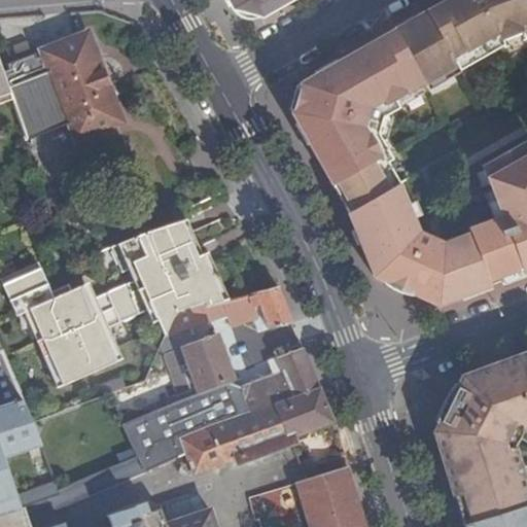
[(226,0),(234,11),(240,8),(258,12),(262,19),(294,0),(226,0)]
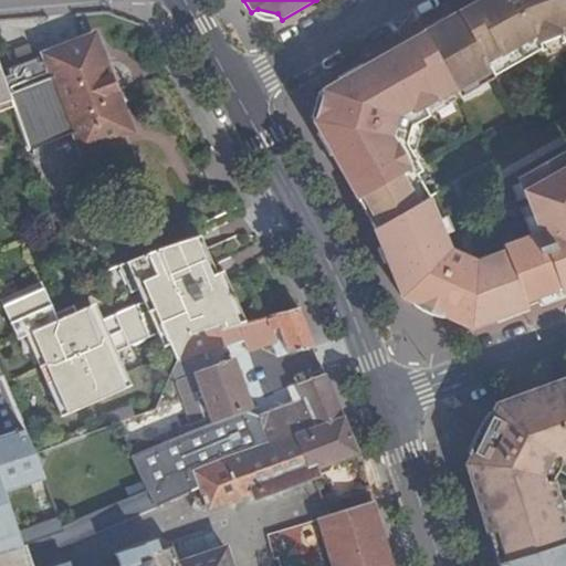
[(565,0),(478,0),(425,31),(461,90),(494,70),(498,74),(544,46),(542,41),(565,32),(565,31),(565,0)]
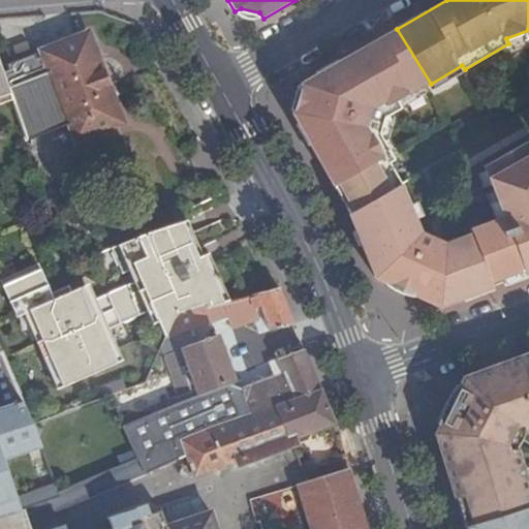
[(241,8),(235,11),(236,13),(238,17),(241,19),(244,21),(247,22),(252,22),(255,22),(259,21),(263,19),(259,12),(241,8)]
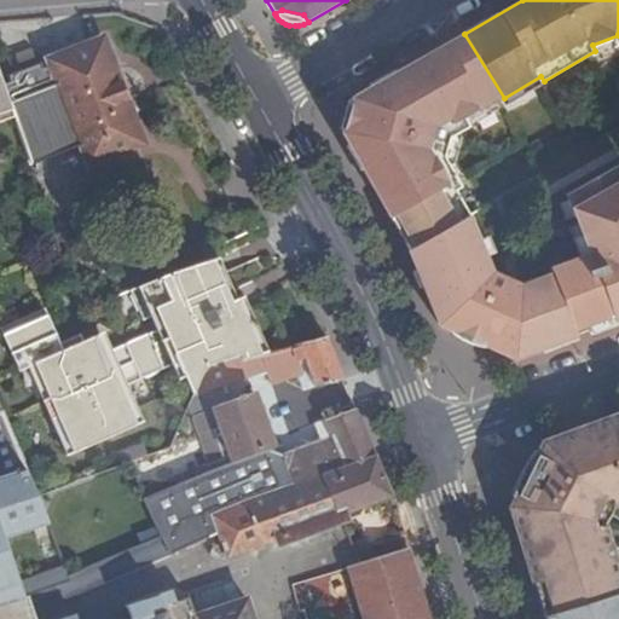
[(504,98),(464,34),(428,56),(356,98),(347,133),(412,250),(473,215),(458,190),(463,187),(446,156),(455,138),(474,127),(474,126),(469,119),(501,99),(504,98)]
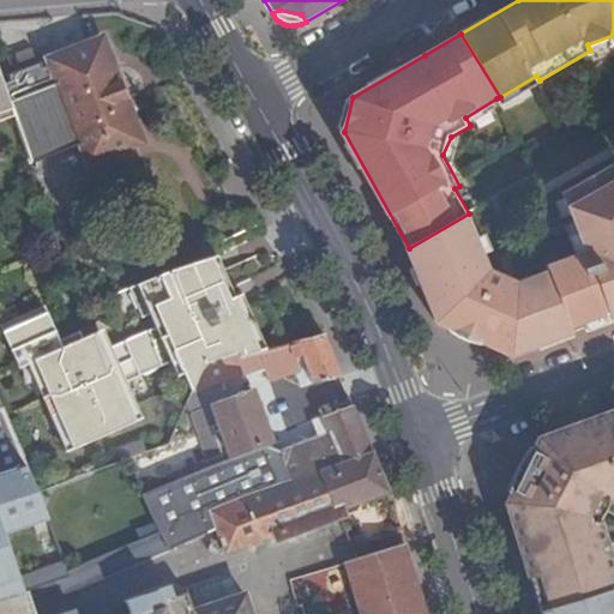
[(613,43),(613,38),(613,35),(588,44),(590,50),(591,53),(613,43)]
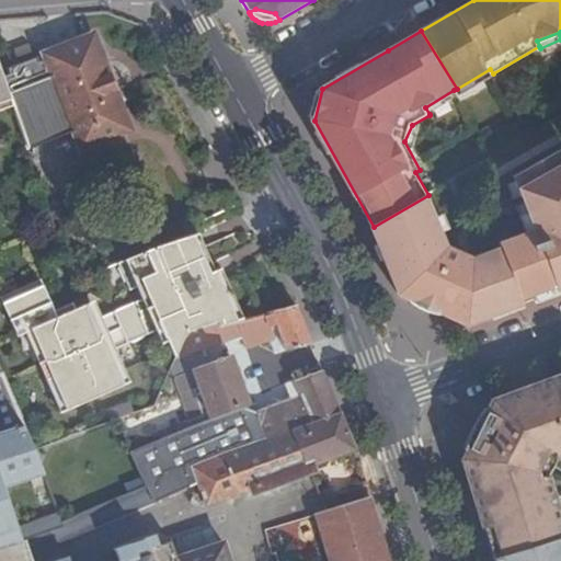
[(10,77),(2,79),(12,105),(27,151),(75,135),(80,149),(130,130),(93,37),(44,56),(47,61),(39,65),(36,57),(7,69),(10,77)]
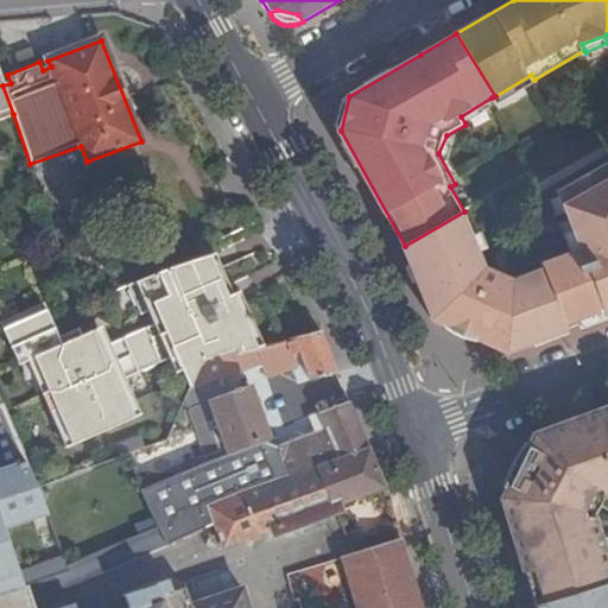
[(531,75),(495,96),(499,103),(536,82),(534,80),(531,75)]
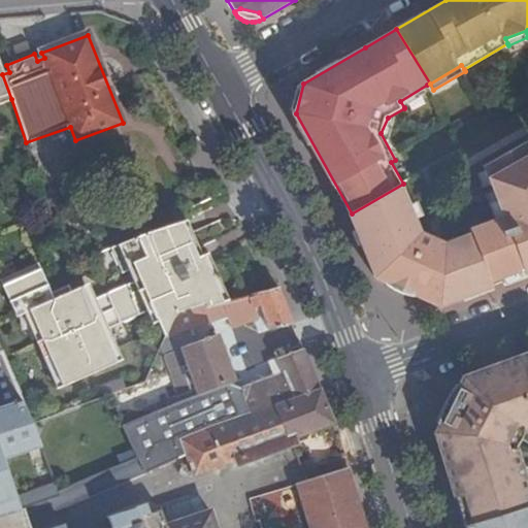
[(0,103),(11,99),(2,74),(0,67),(0,103)]
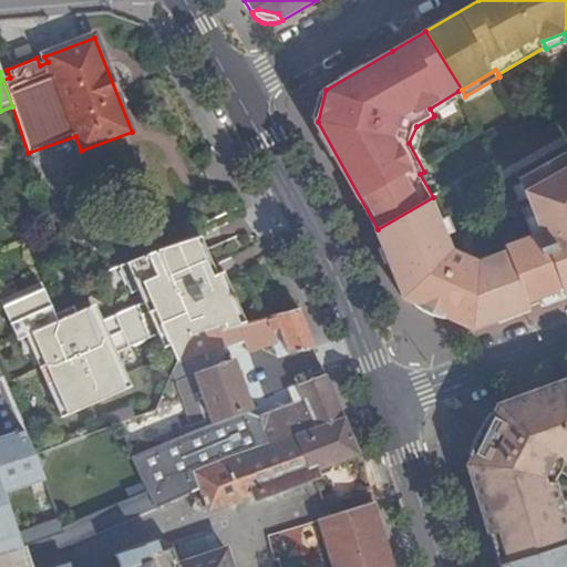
[(434,115),(462,99),(459,91),(430,109),(434,115)]
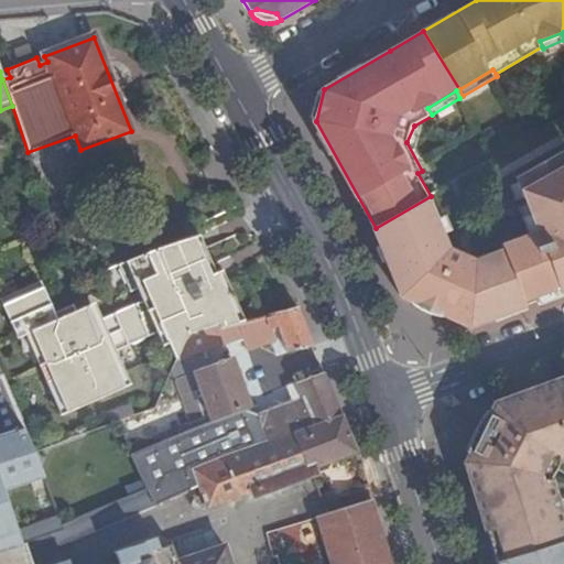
[(563,151),(517,177),(530,215),(537,231),(528,235),(501,245),(502,249),(522,300),(556,288),(559,291),(563,289),(563,151)]
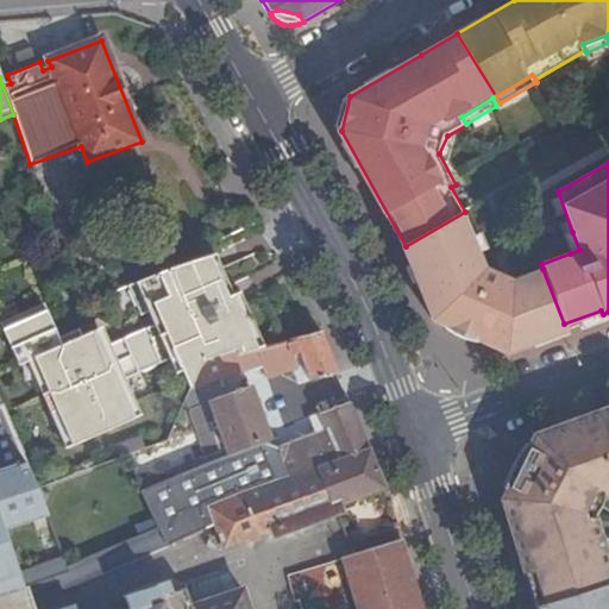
[(473,207),(459,182),(456,184),(451,187),(465,212),(473,207)]
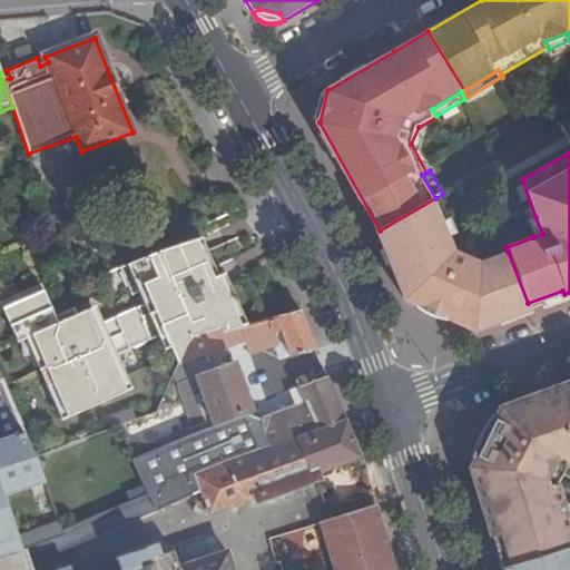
[(435,198),(380,231),(410,302),(473,330),(511,315),(513,310),(528,304),(528,303),(508,252),(489,258),(463,247),(455,234),(446,219),(435,198)]
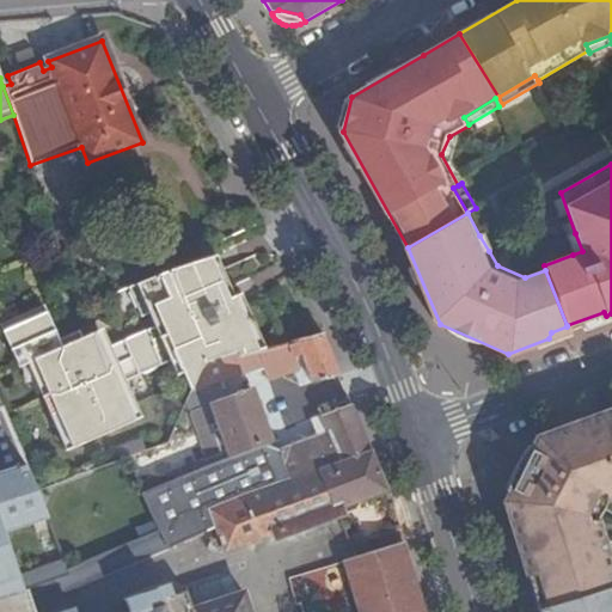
[(488,231),(479,236),(489,251),(497,246),(488,231)]
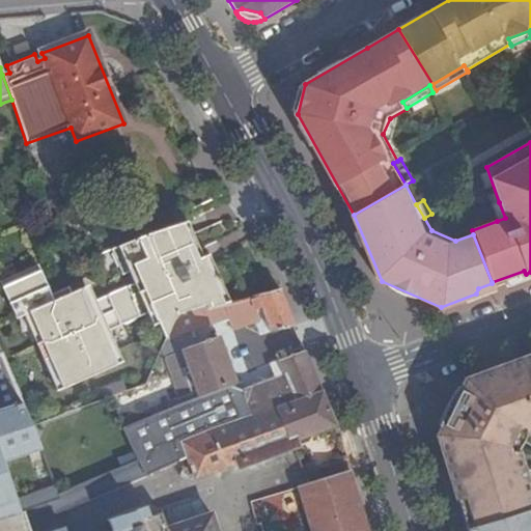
[(497,221),(505,218),(499,202),(491,205),(497,221)]
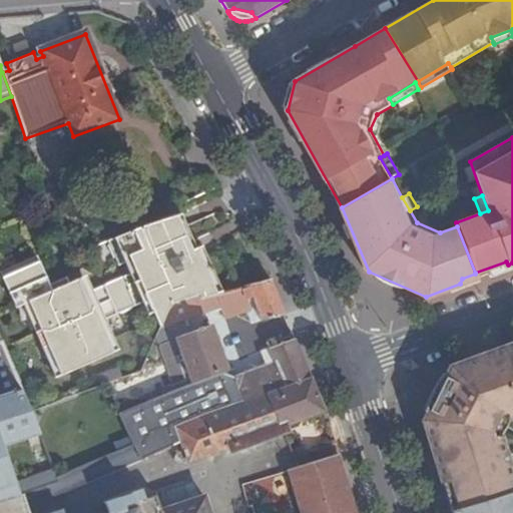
[(180,216),(175,218),(145,225),(146,228),(111,241),(121,268),(134,263),(139,276),(149,272),(153,285),(132,292),(125,278),(88,293),(83,279),(54,290),(44,268),(7,283),(16,306),(28,300),(59,374),(113,352),(99,320),(150,301),(159,326),(168,304),(202,294),(204,298),(219,294),(197,242),(191,243),(180,216)]
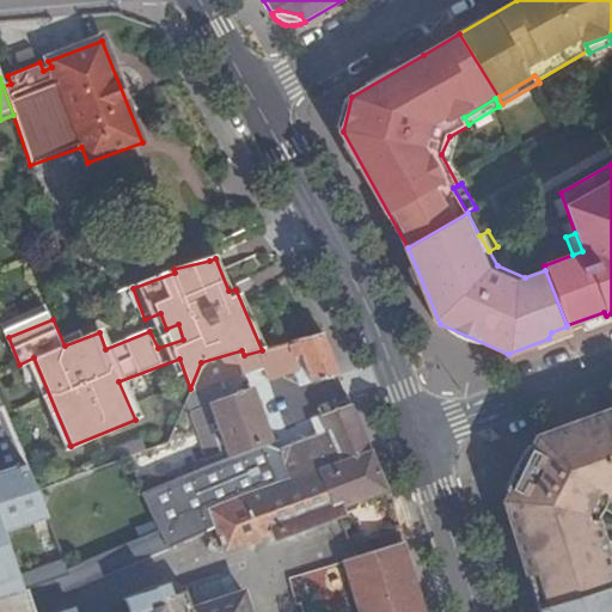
[(5,328),(8,337),(53,319),(48,310),(5,328)]
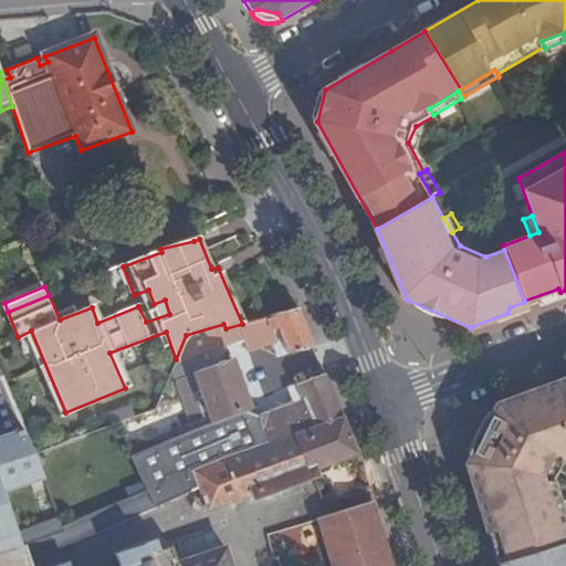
[(229,348),(232,357),(285,342),(289,354),(314,346),(301,311),(242,324),(226,328),(223,324),(186,335),(176,359),(169,377),(181,380),(189,355),(194,354),(197,362),(229,348)]
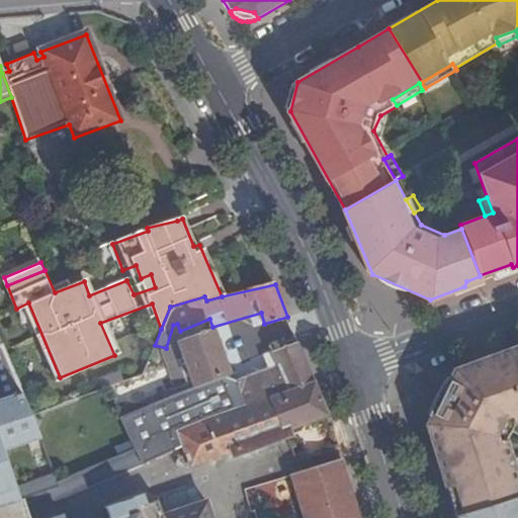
[(178,342),(193,390),(227,376),(213,331),(178,342)]
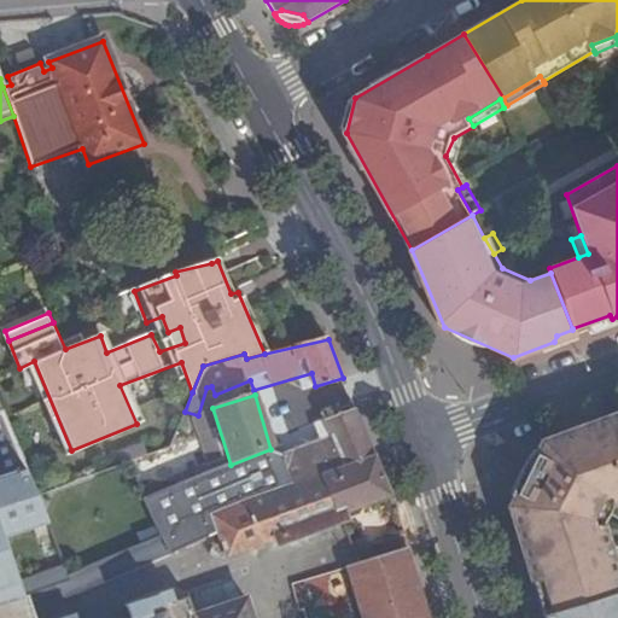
[(251,617),(245,596),(235,599),(231,581),(187,595),(188,599),(162,607),(164,614),(150,617),(35,617),(29,596),(58,587),(63,600),(219,532),(228,557),(280,538),(281,542),(343,520),(342,516),(392,500),(374,455),(289,488),(280,462),(283,455),(270,449),(231,465),(146,500),(162,537),(71,576),(68,564),(30,576),(15,535),(50,523),(0,406),(0,617),(251,617)]
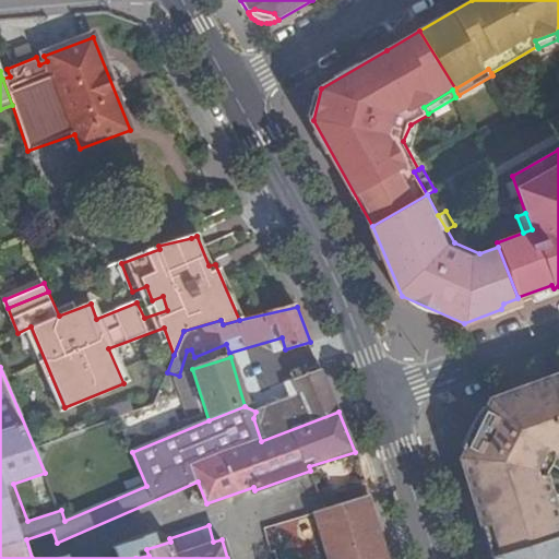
[(261,441),(339,412),(322,369),(294,380),(300,395),(292,399),(256,412),(253,418),(261,441)]
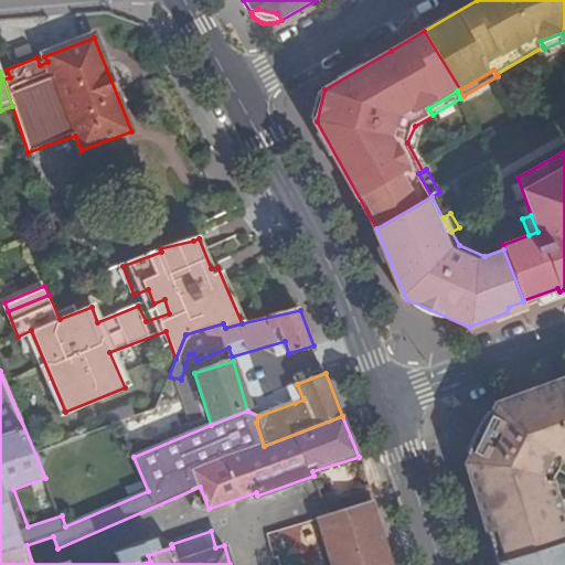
[(564,564),(564,542),(547,488),(547,484),(543,486),(535,465),(539,459),(554,454),(555,457),(560,456),(564,454),(564,379),(500,402),(469,465),(476,491),(481,490),(486,504),(480,507),(488,533),(497,530),(505,560),(498,562),(498,564),(507,562),(507,564),(564,564)]
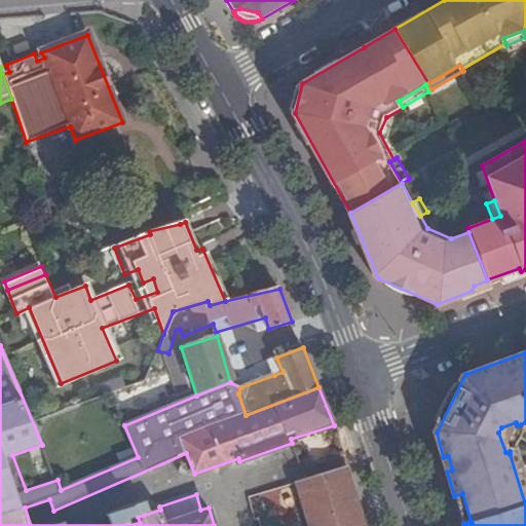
[(269,361),(274,375),(283,372),(276,358),(269,361)]
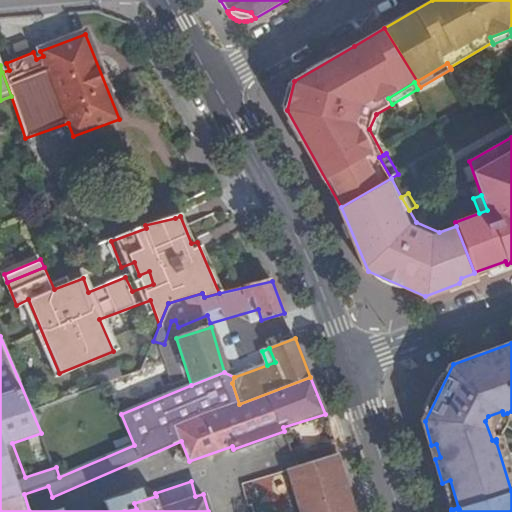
[(506,421),(507,413),(503,414),(502,411),(488,416),(485,421),(492,440),(496,439),(496,442),(500,439),(501,436),(504,430),(506,421)]
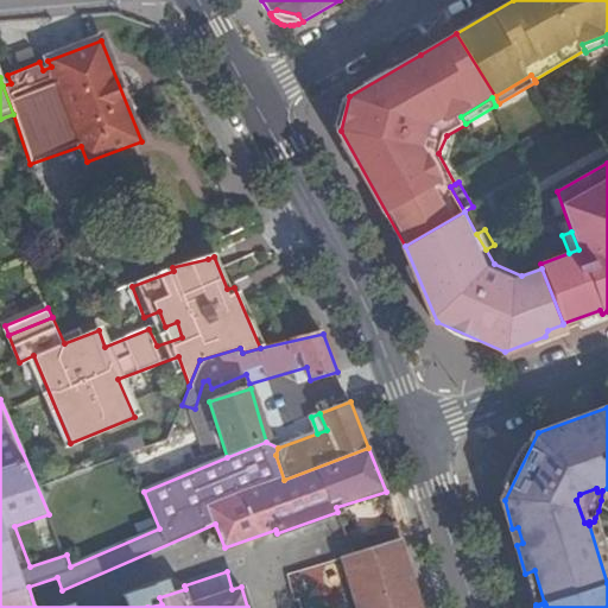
[(512,529),(517,545),(523,543),(518,527),(512,529)]
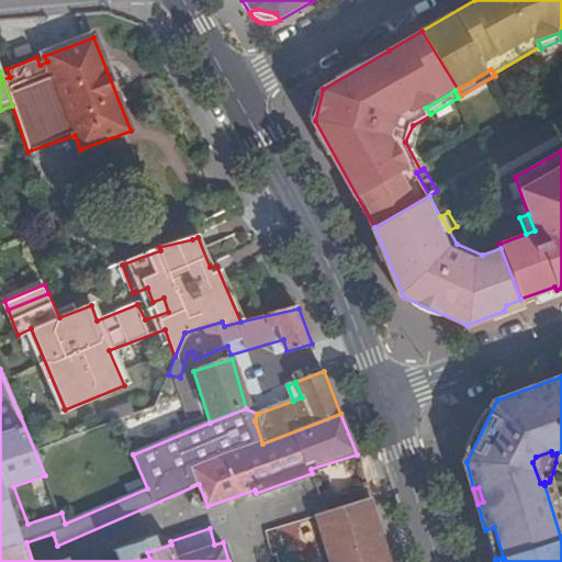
[(389,561),(370,498),(314,515),(327,561),(389,561)]
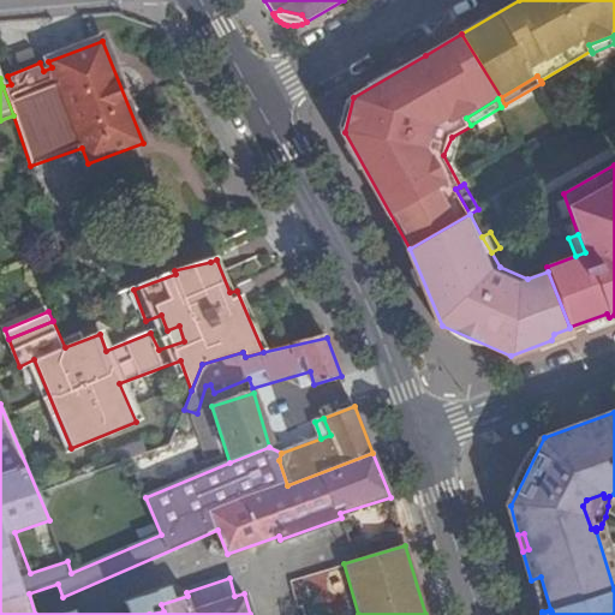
[(531,580),(542,611),(550,609),(541,577),(531,580)]
